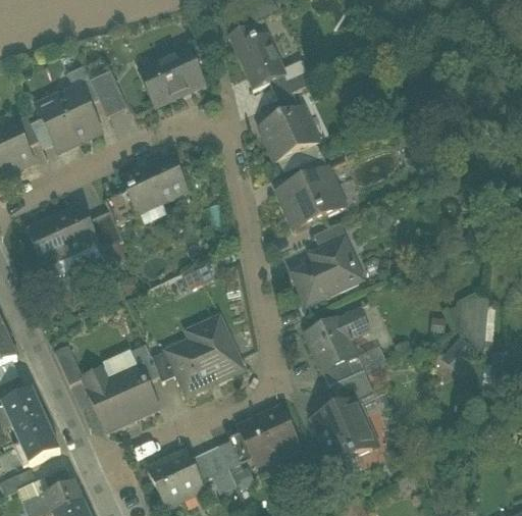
[(230,37),(244,64),(243,67),(245,71),(248,73),(254,87),(252,88),(253,90),(270,82),(271,86),(286,79),(284,74),(286,74),(285,72),(284,73),(282,68),(267,36),(268,35),(267,33),(254,39),(249,29),(251,28),(250,26),(228,36),(229,38),(230,37)]
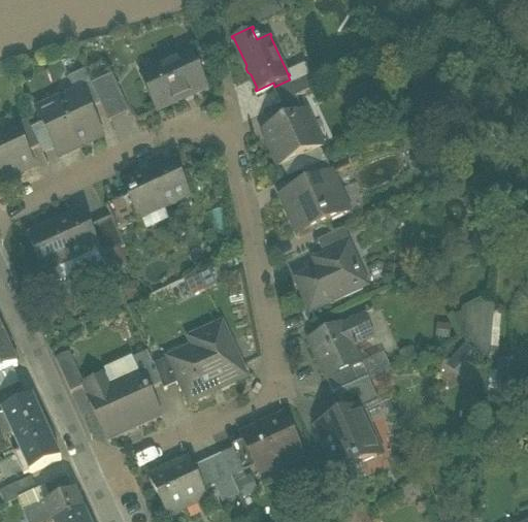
[(142,76),(157,106),(205,84),(189,50),(170,58),(172,62),(142,76)]
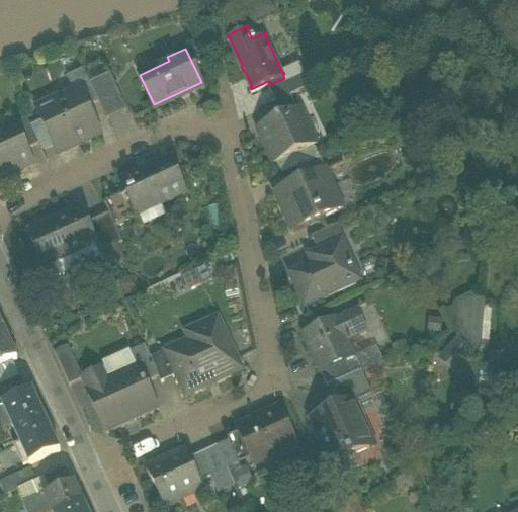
[(138,70),(140,75),(169,61),(167,57),(138,70)]
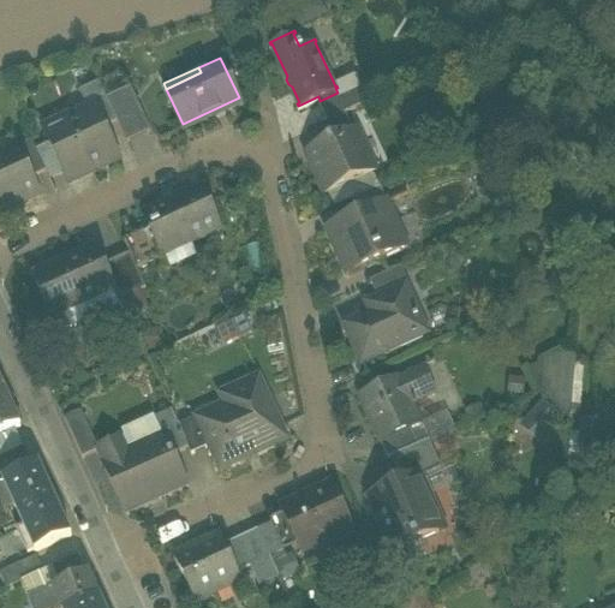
[(356,71),(333,81),(335,87),(336,85),(338,88),(335,88),(338,93),(362,82),(356,71)]
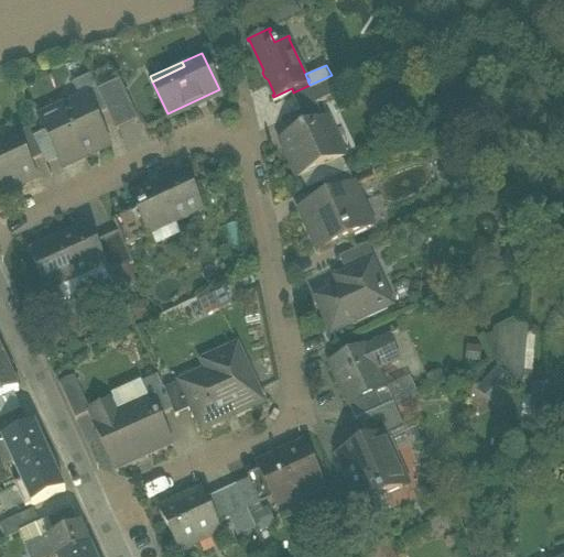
[(95,109),(107,105),(97,84),(90,69),(74,77),(82,95),(87,91),(95,109)]
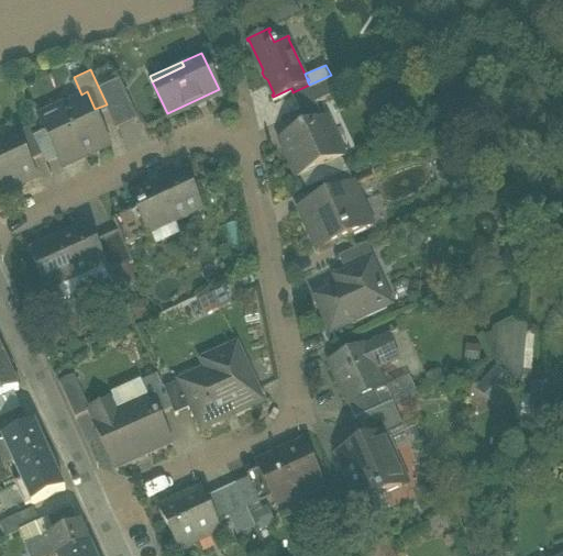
[(120,74),(97,84),(107,104),(117,125),(139,115),(120,74)]
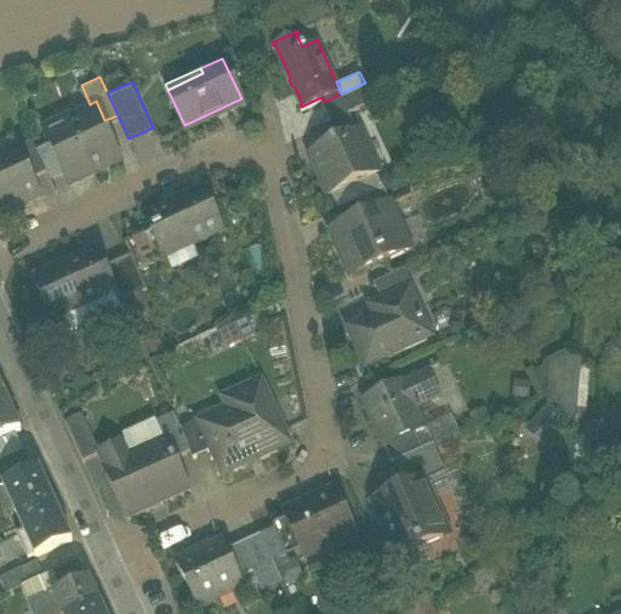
[(323,102),(330,118),(349,109),(372,98),(365,83),(341,94),(323,102)]
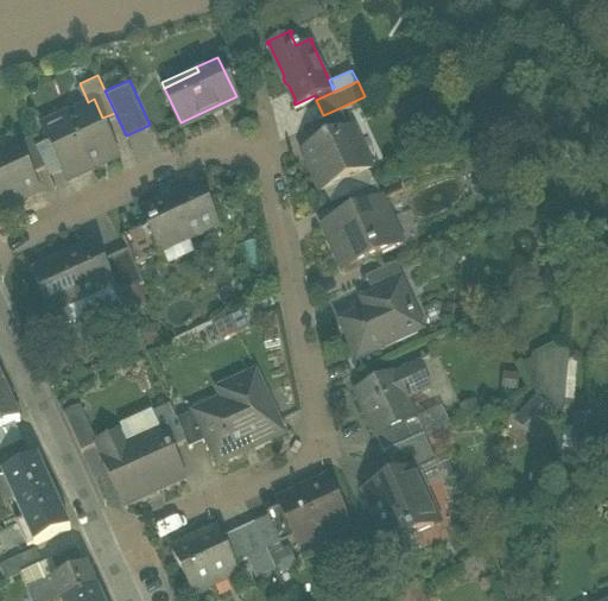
[(62,164),(67,175),(118,152),(102,118),(94,99),(88,102),(73,108),(76,114),(49,127),(45,121),(43,122),(49,135),(62,164)]
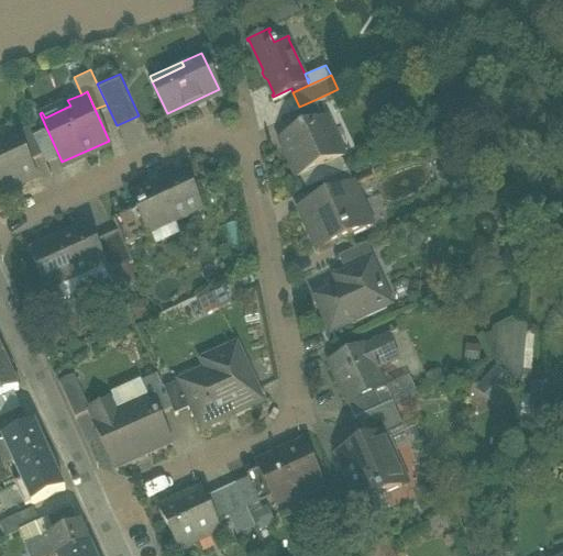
[(324,115),(317,99),(299,107),(288,112),(296,129),(324,115)]
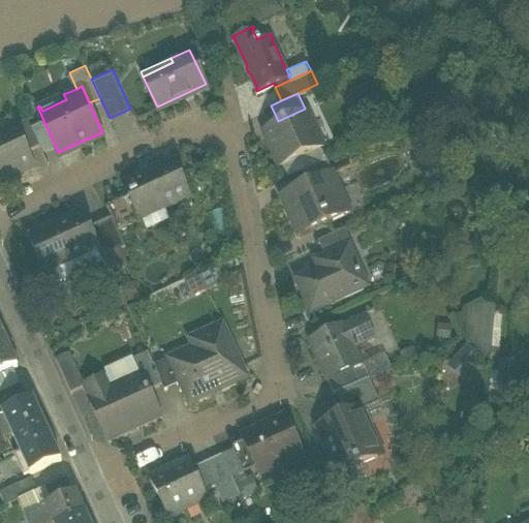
[(267,126),(284,163),(315,149),(308,135),(316,131),(305,109),(278,121),(267,126)]
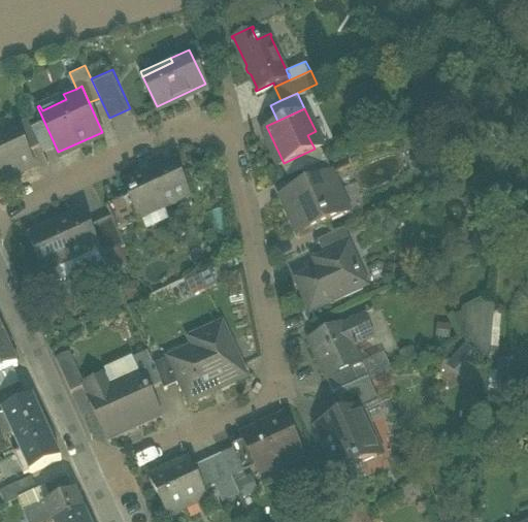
[(28,148),(40,142),(31,123),(28,116),(17,121),(28,148)]
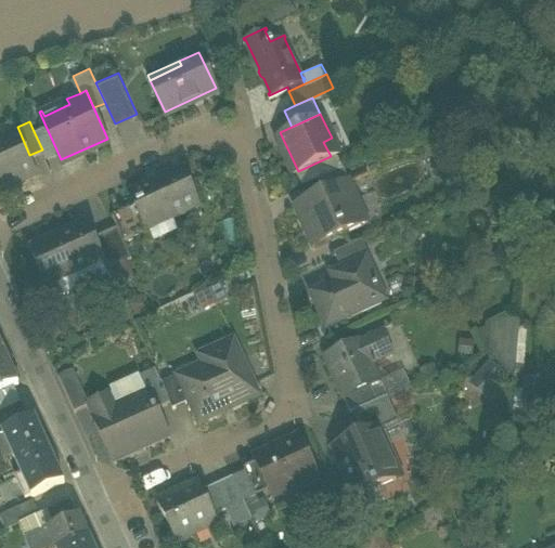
[(44,124),(33,129),(42,149),(44,155),(56,149),(44,124)]
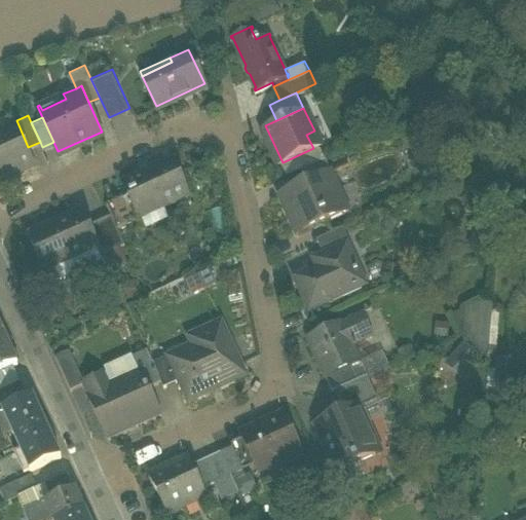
[(0,127),(0,177),(35,161),(28,147),(16,120),(0,127)]
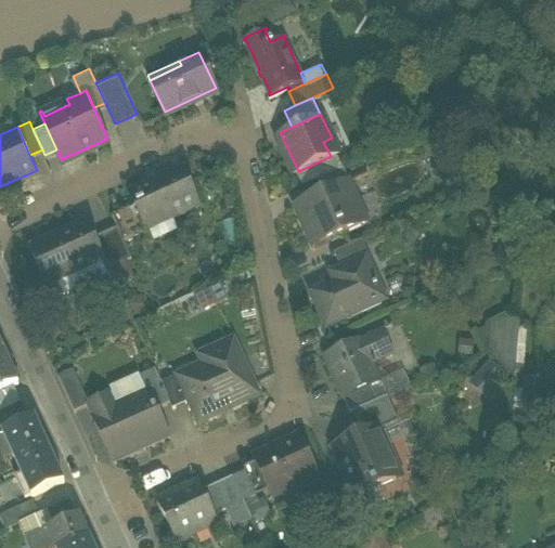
[(331,156),(338,153),(332,138),(323,142),(331,156)]
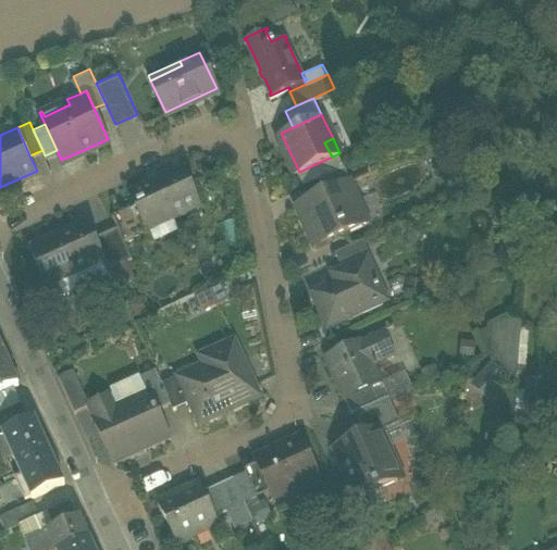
[(305,183),(318,177),(345,164),(339,153),(332,157),(299,172),(305,183)]
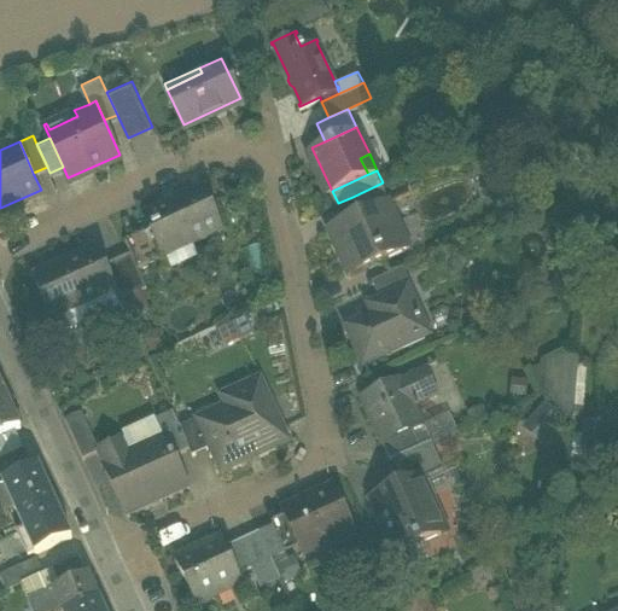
[(151,225),(163,251),(164,250),(191,238),(221,225),(202,181),(143,208),(151,225)]
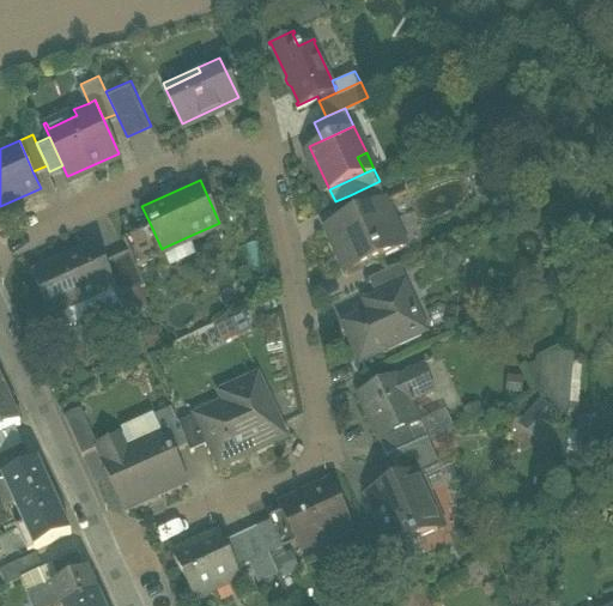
[(387,195),(380,181),(350,195),(356,210),(387,195)]
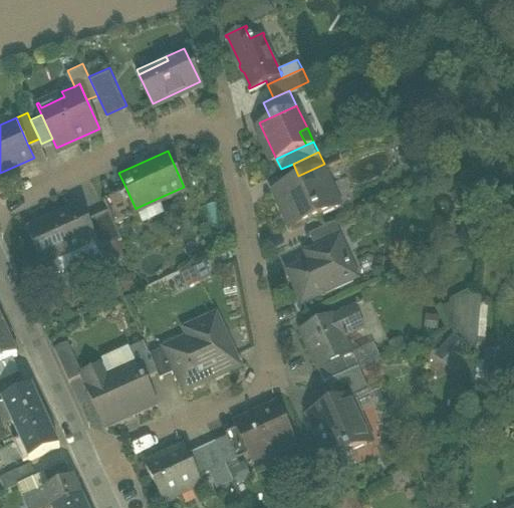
[(272,188),(290,227),(341,203),(324,164),(298,176),(272,188)]
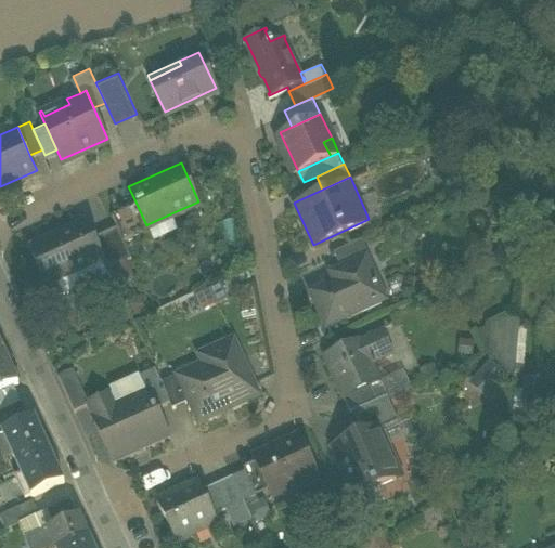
[(112,212),(117,223),(123,236),(146,225),(136,201),(112,212)]
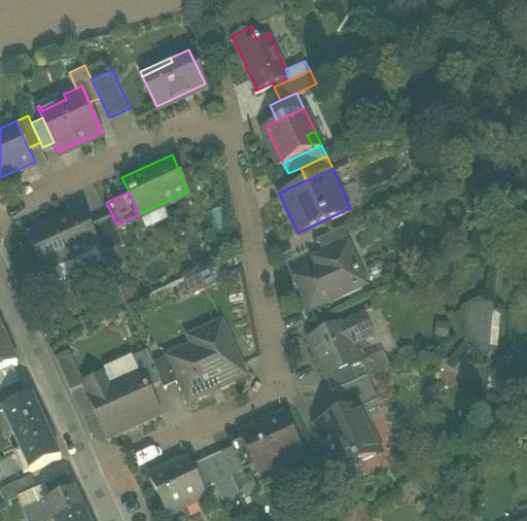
[(163,203),(140,213),(146,226),(169,215),(163,203)]
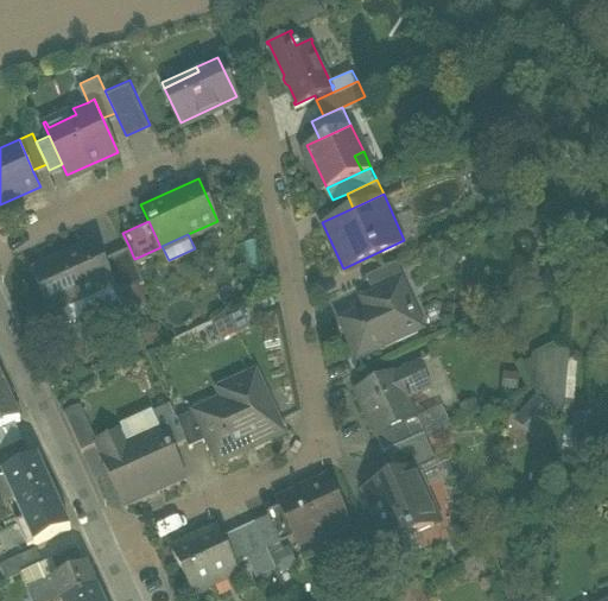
[(33,266),(54,311),(113,284),(115,283),(103,257),(95,239),(63,253),(64,257),(43,266),(42,263),(33,266)]
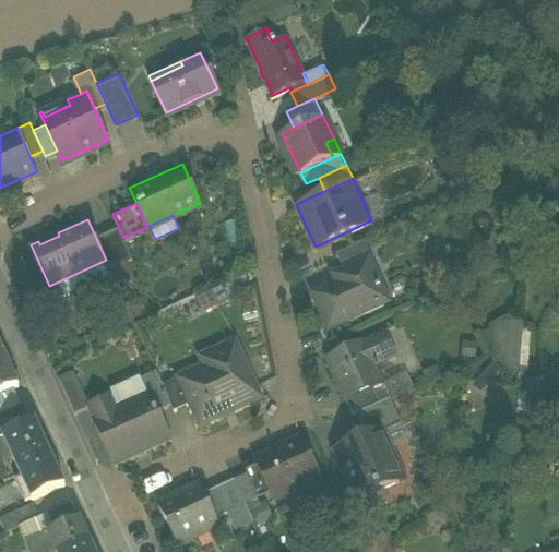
[(132,258),(123,238),(118,225),(95,236),(106,260),(104,261),(107,268),(132,258)]
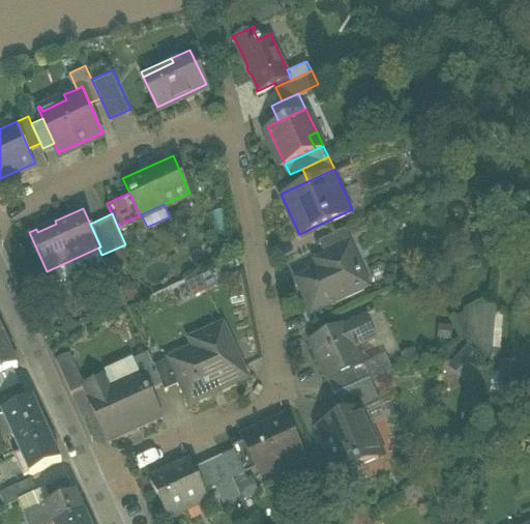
[(55,221),(36,229),(37,232),(56,224),(55,221)]
